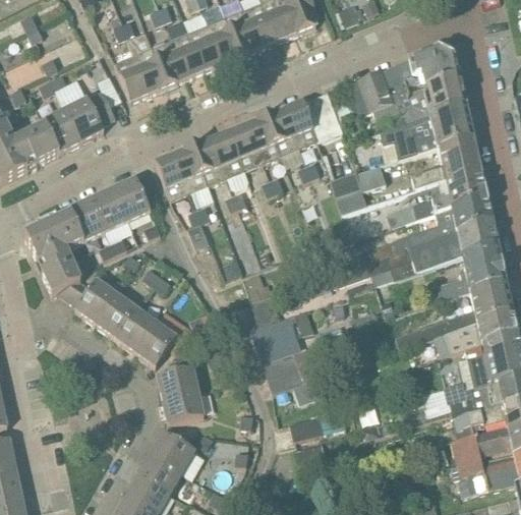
[(191,12),(199,8),(196,0),(187,0),(191,12)]
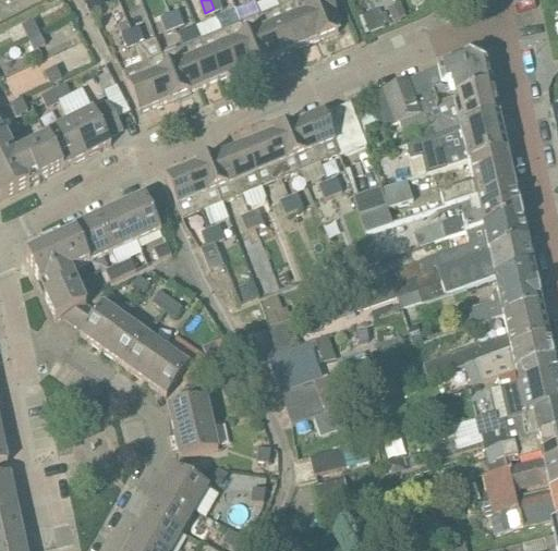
[(210,0),(214,9),(223,5),(221,0),(210,0)]
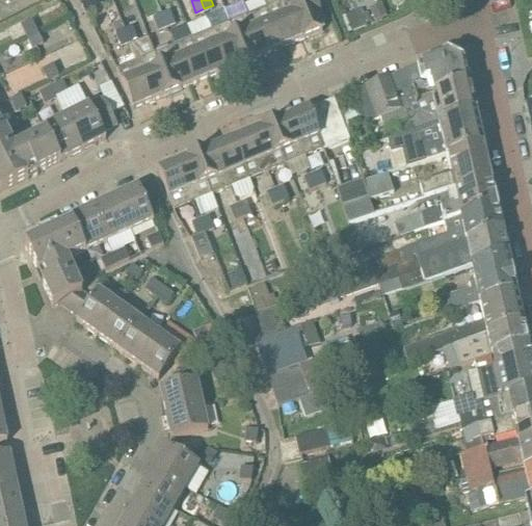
[(284,43),(302,35),(288,0),(266,0),(267,3),(284,43)]
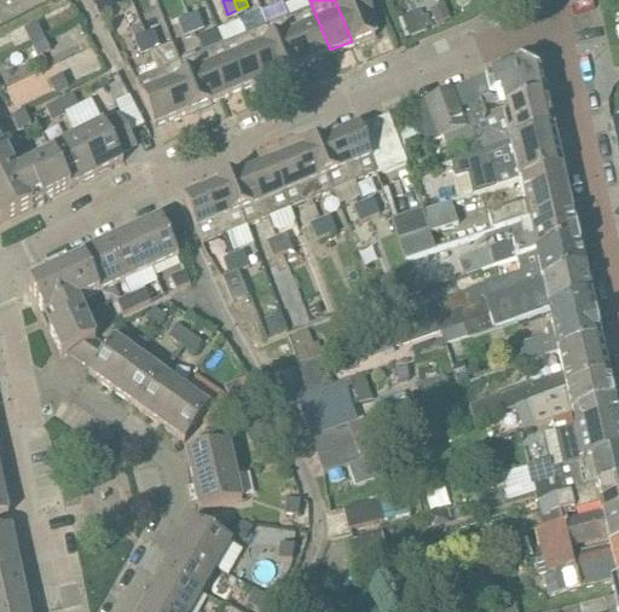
[(335,0),(352,41),(374,32),(369,21),(375,18),(368,0),(335,0)]
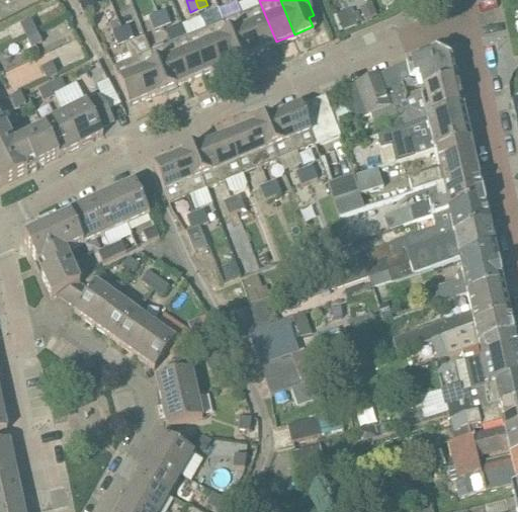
[(376,12),(370,0),(368,0),(360,4),(365,16),(376,12)]
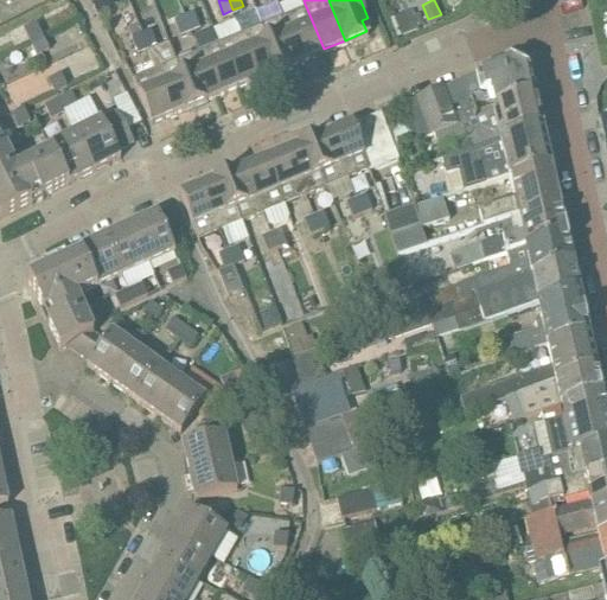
[(302,57),(324,49),(305,4),(283,12),(302,57)]
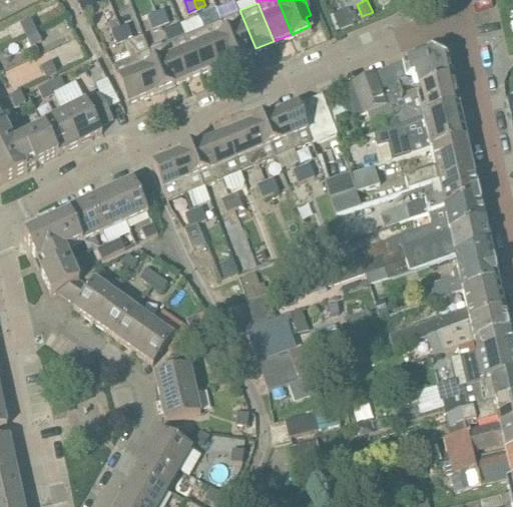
[(202,24),(218,63),(236,56),(221,18),(216,5),(198,12),(203,24),(202,24)]
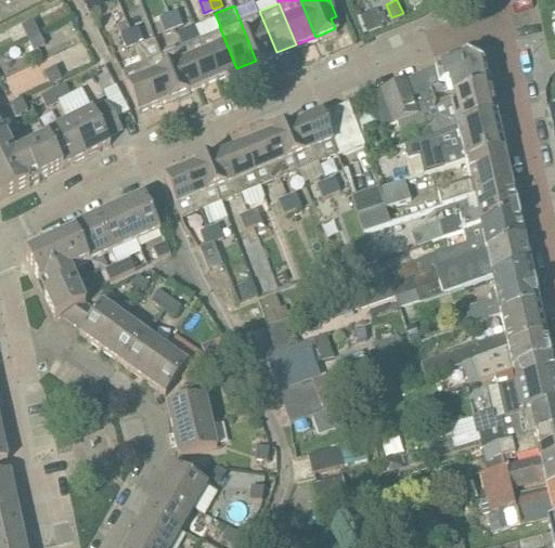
[(389,21),(384,7),(378,9),(376,5),(357,13),(363,30),(383,23),(389,21)]
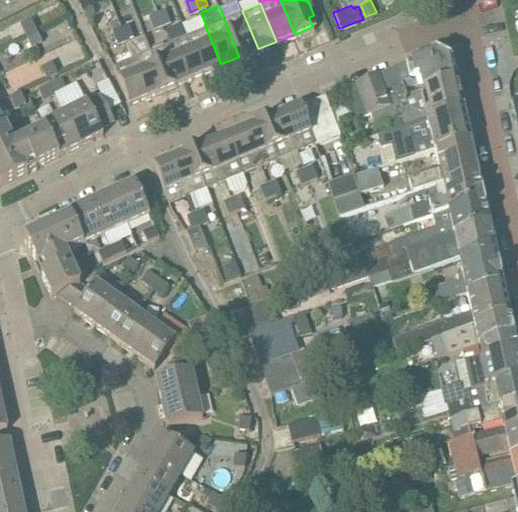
[(157,9),(163,23),(171,20),(165,6),(157,9)]
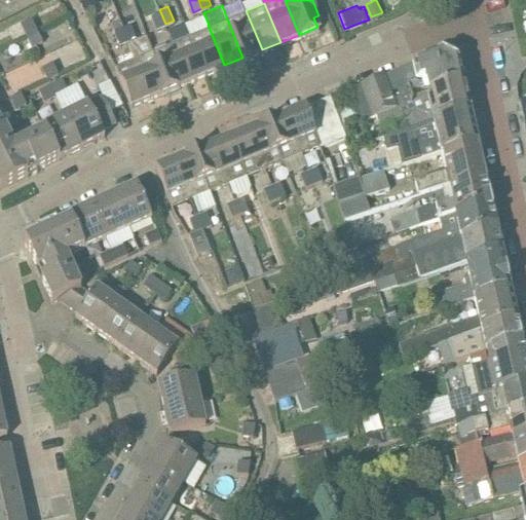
[(157,27),(165,24),(159,9),(151,12),(157,27)]
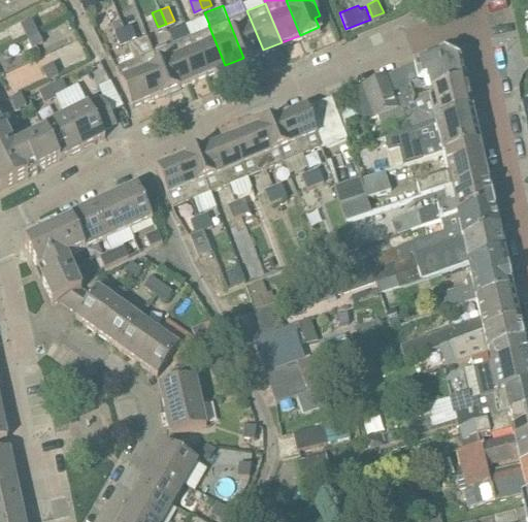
[(243,58),(263,50),(246,10),(228,19),(243,58)]
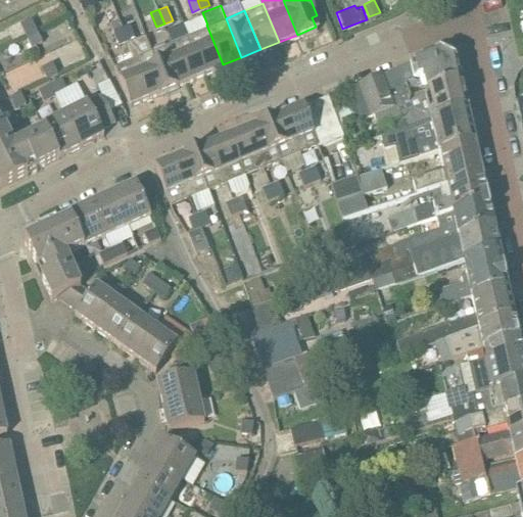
[(26,32),(36,27),(31,15),(20,20),(26,32)]
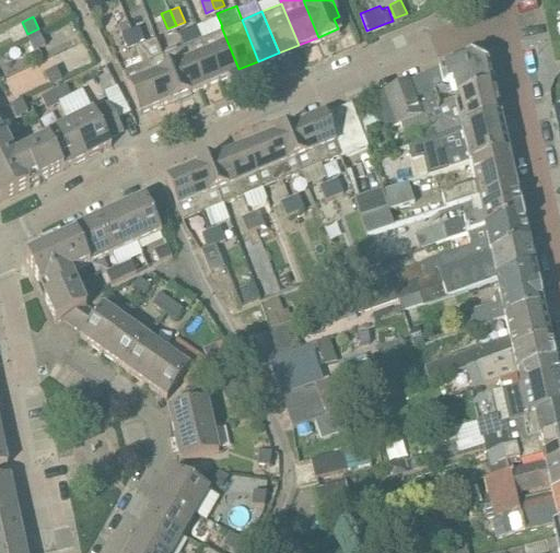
[(128,45),(137,43),(131,26),(128,19),(118,23),(128,45)]
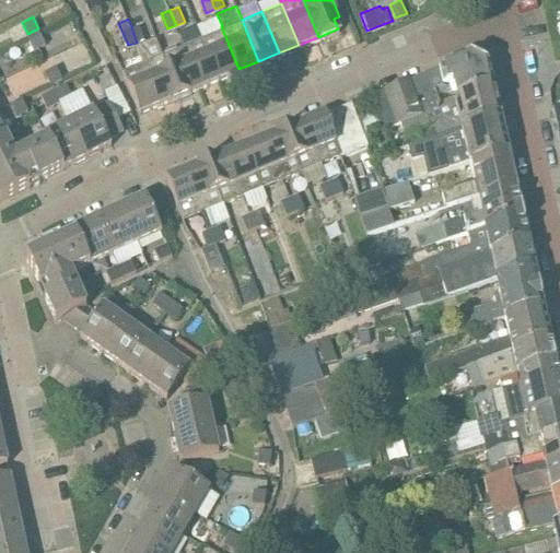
[(160,102),(179,93),(162,50),(155,35),(146,38),(139,23),(131,26),(137,43),(144,59),(142,59),(160,102)]
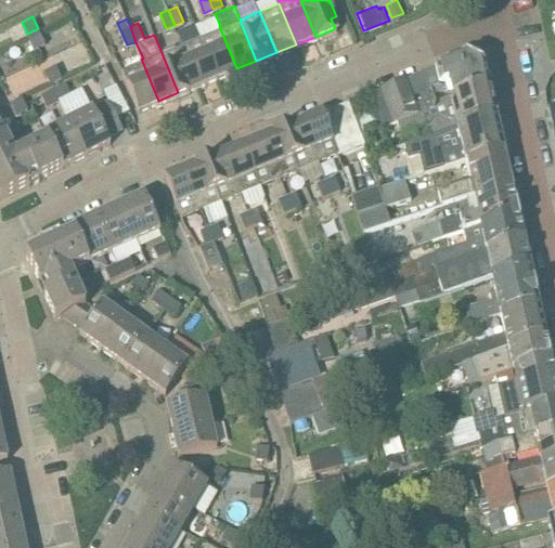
[(217,77),(236,68),(219,26),(199,35),(217,77)]
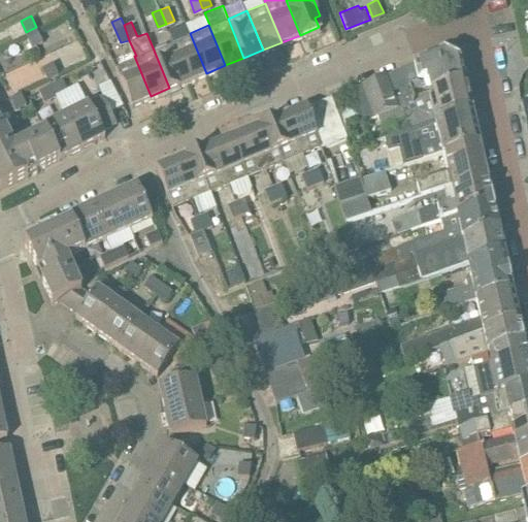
[(36,27),(26,32),(32,43),(41,39),(36,27)]
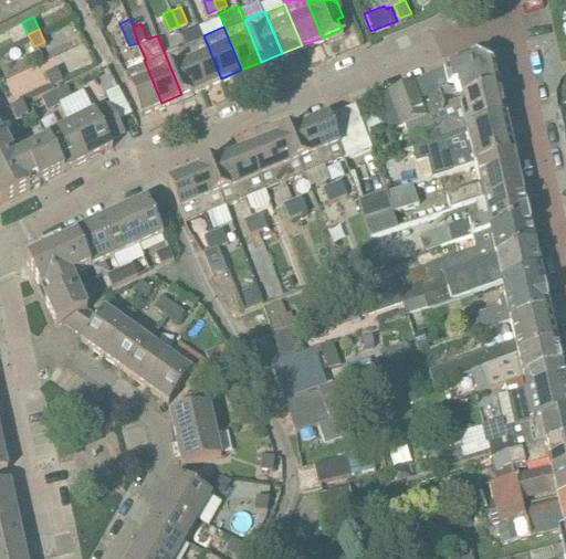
[(201,86),(221,78),(203,35),(184,43),(201,86)]
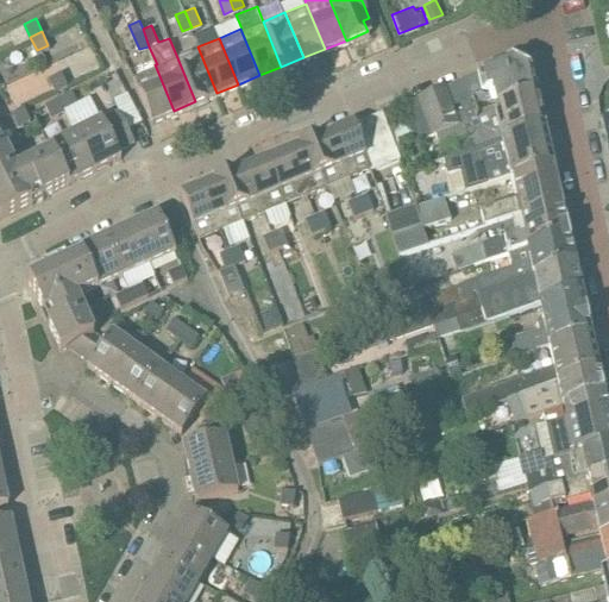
[(195,101),(217,93),(198,46),(176,55),(195,101)]
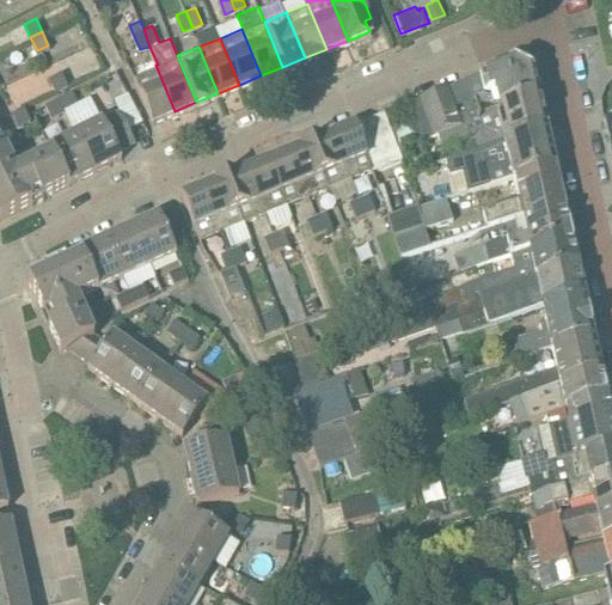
[(405,101),(420,138),(439,130),(538,91),(533,68),(512,57),(405,101)]
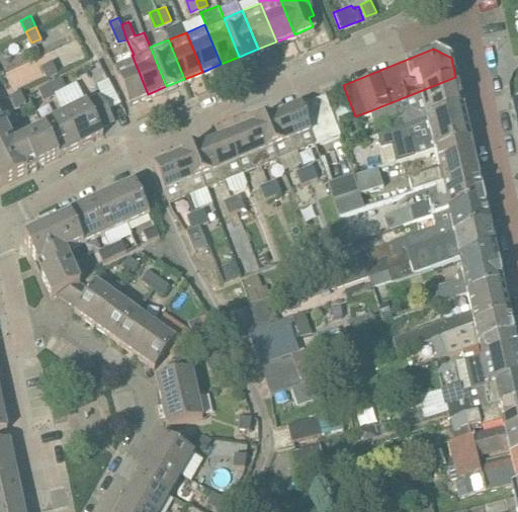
[(128,101),(148,94),(132,55),(113,63),(128,101)]
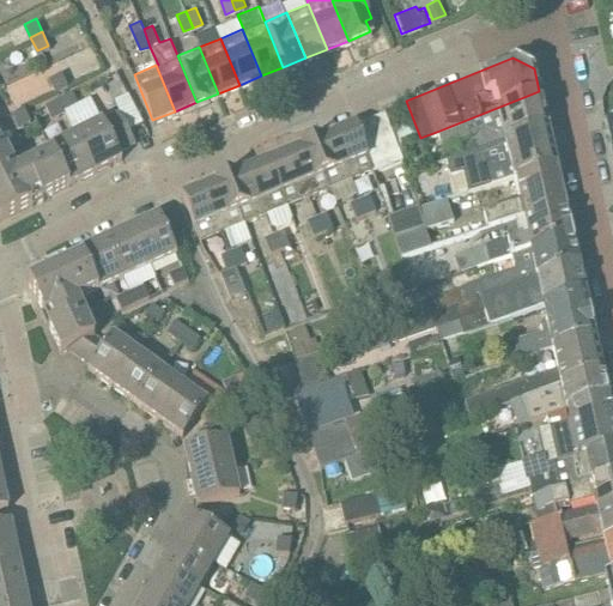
[(49,76),(55,89),(67,83),(61,70),(49,76)]
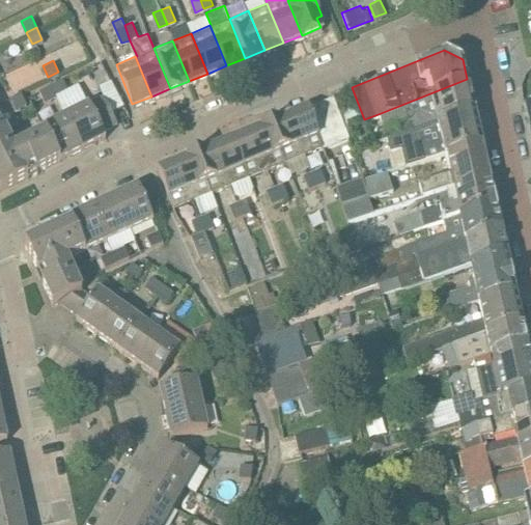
[(51,83),(56,94),(67,89),(62,78),(51,83)]
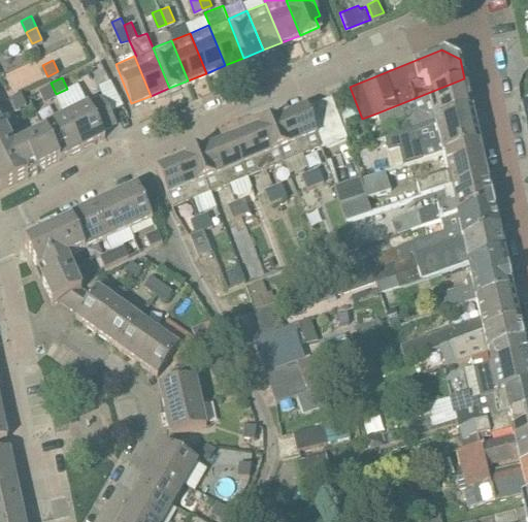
[(414,126),(415,125),(471,107),(464,78),(378,112),(382,122),(409,112),(410,117),(397,121),(400,130),(414,126)]
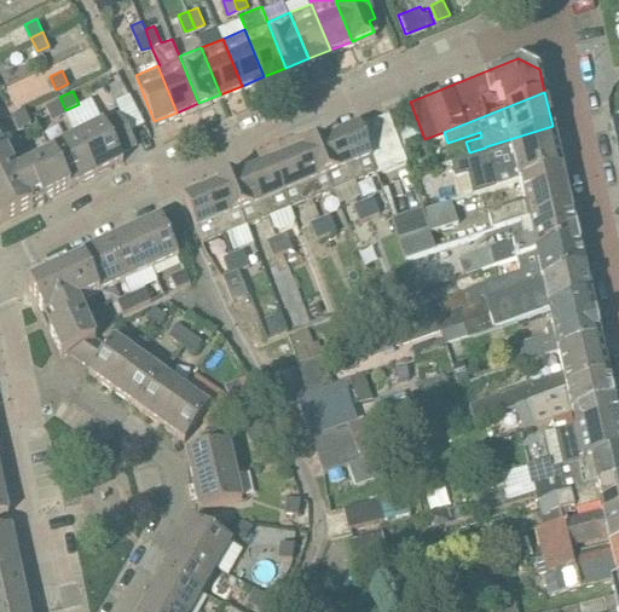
[(52,116),(65,110),(59,97),(46,104),(52,116)]
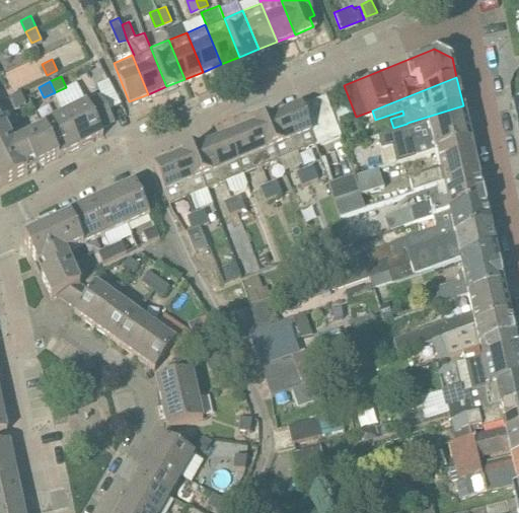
[(14,104),(25,99),(20,88),(9,94),(14,104)]
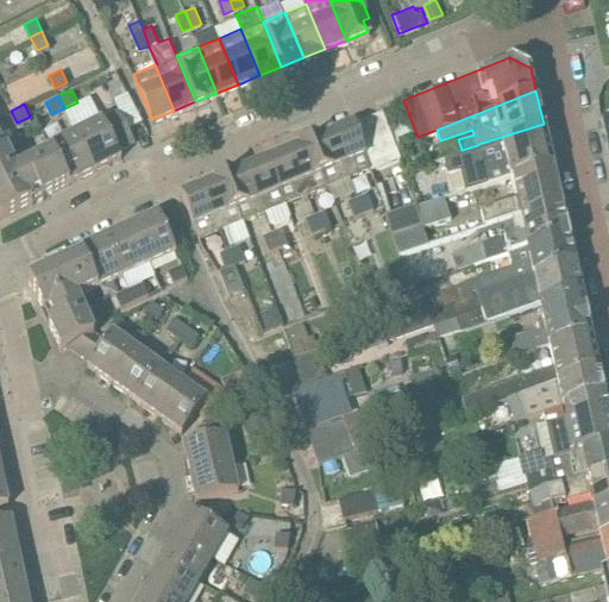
[(135,139),(124,118),(117,105),(101,113),(75,127),(95,167),(120,155),(117,148),(135,139)]
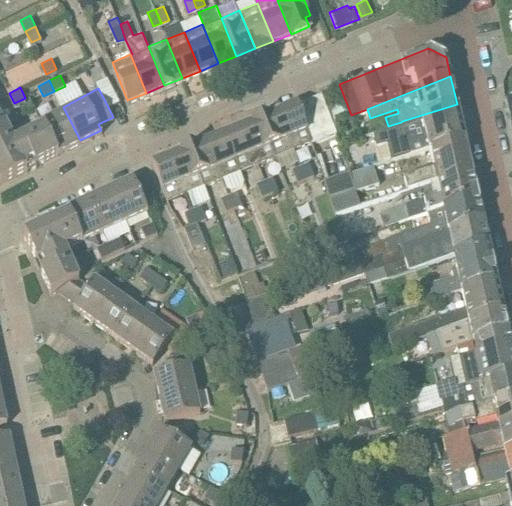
[(335,130),(332,122),(326,103),(321,91),(298,101),(313,139),(335,130)]
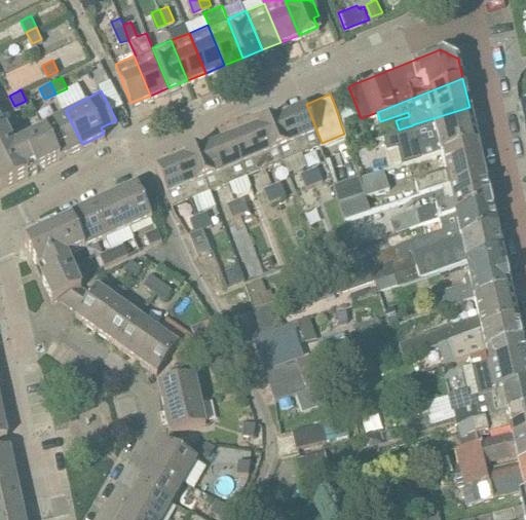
[(303,150),(322,143),(306,104),(287,111),(303,150)]
